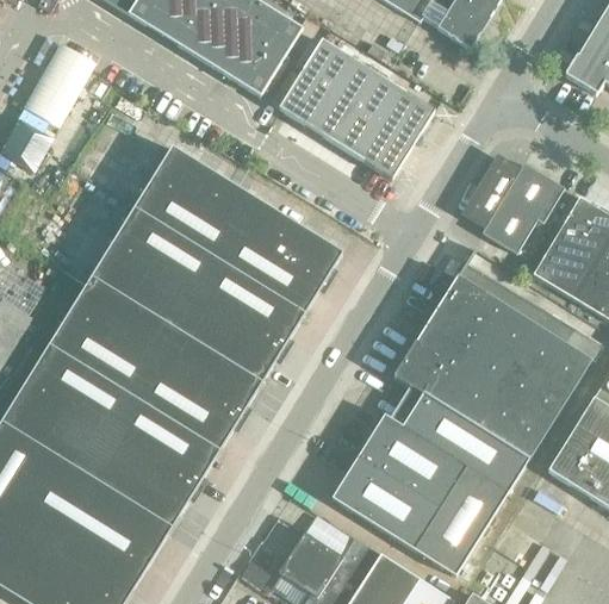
[(126,12),(259,94),(302,26),(258,0),(109,0),(126,11),(126,12)]
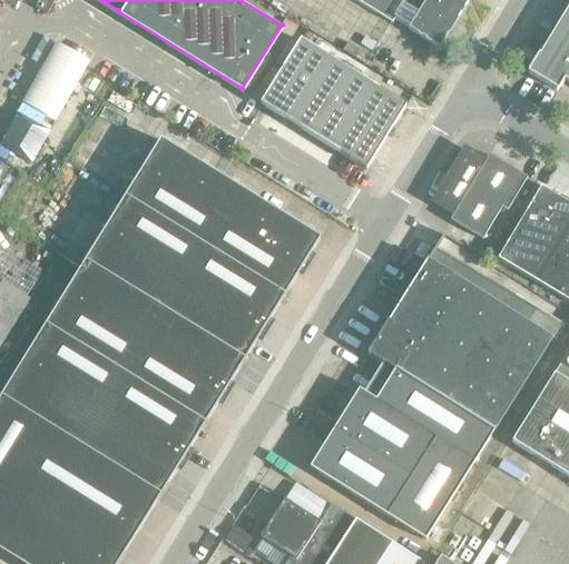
[(361,0),(391,18),(393,13),(408,22),(406,23),(438,42),(464,0),(361,0)]
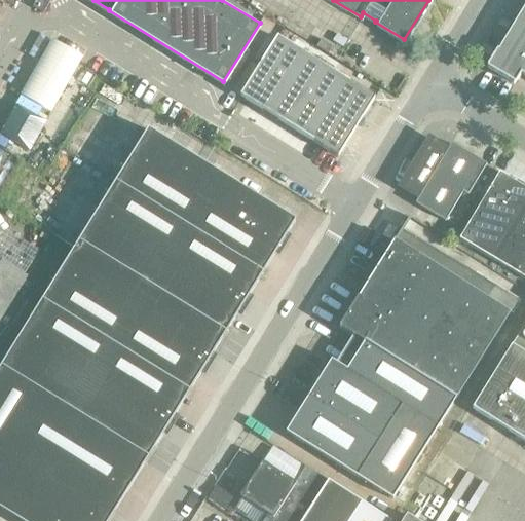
[(494,46),(486,61),(486,63),(512,78),(514,78),(520,69),(524,71),(524,0),(523,0),(497,45),(494,46)]
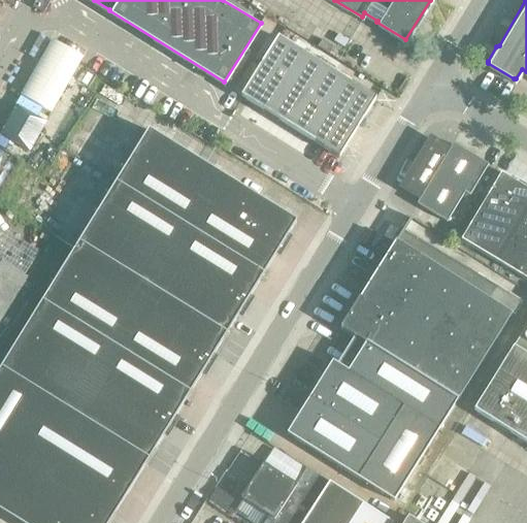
[(240,92),(264,107),(338,153),(374,95),(276,33),(240,92)]
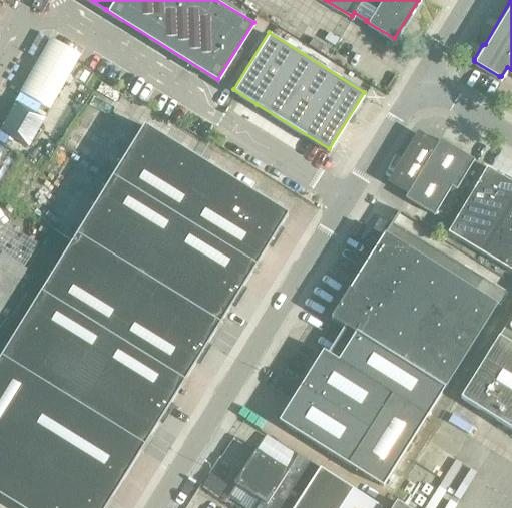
[(18,88),(48,105),(79,51),(49,34),(18,88)]
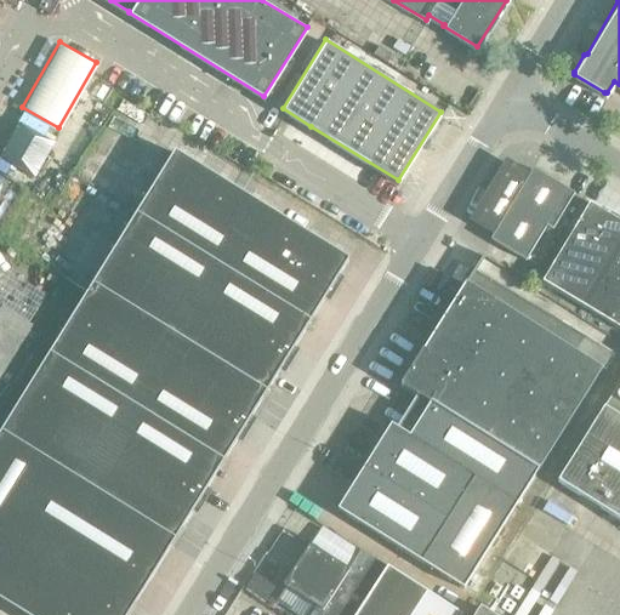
[(0,161),(7,166),(12,158),(34,170),(53,135),(17,117),(0,147),(0,161)]
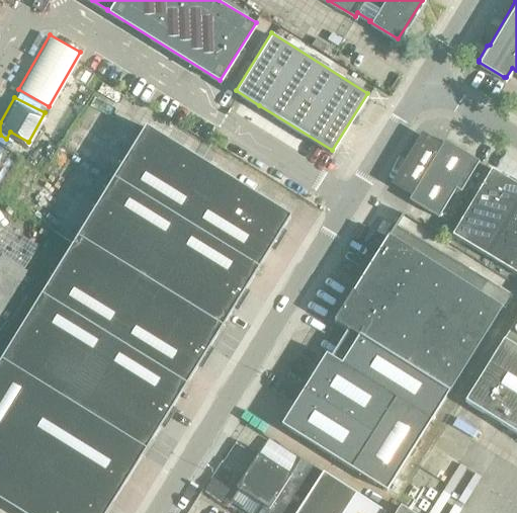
[(145,123),(112,175),(258,265),(290,214),(145,123)]
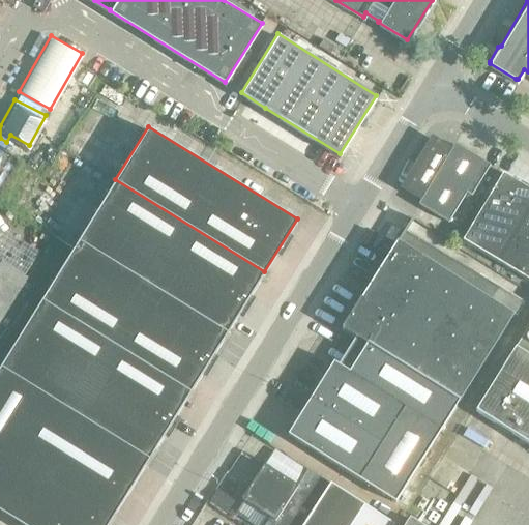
[(425,136),(399,180),(417,192),(444,147),(425,136)]
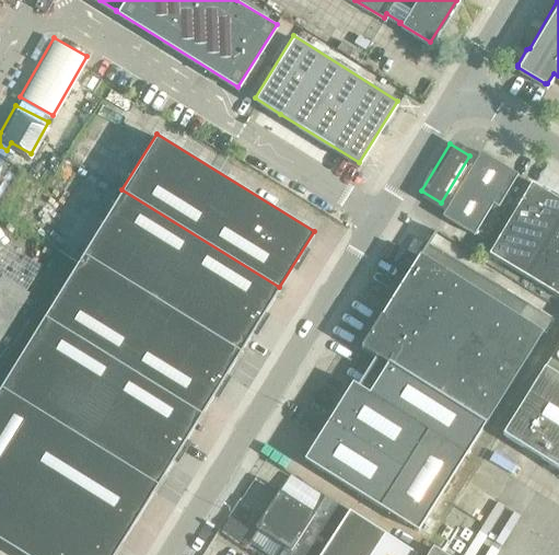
[(479,148),(441,211),(473,231),(491,199),(498,204),(517,171),(511,168),(479,148)]
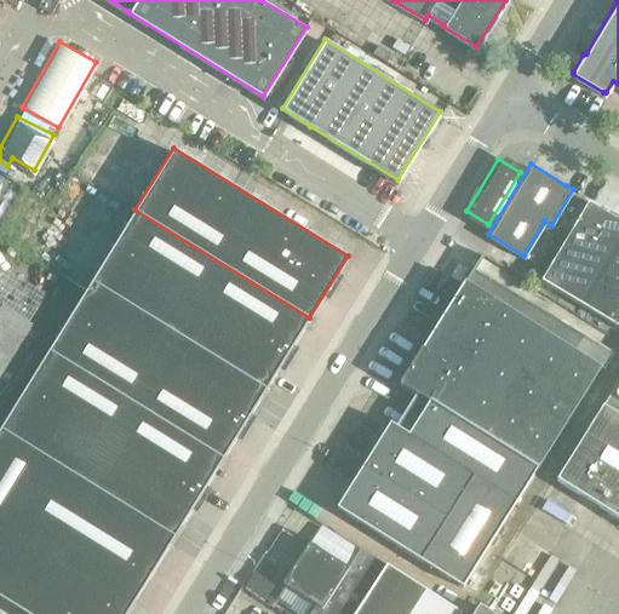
[(540,276),(583,302),(618,323),(618,217),(586,199),(540,276)]
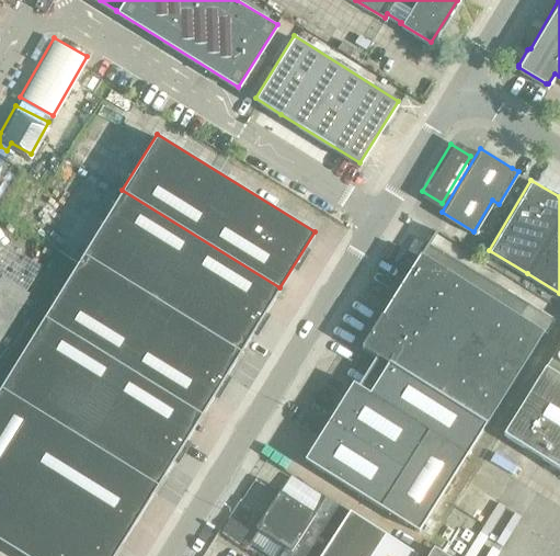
[(122,190),(82,253),(240,351),(280,287),(122,190)]
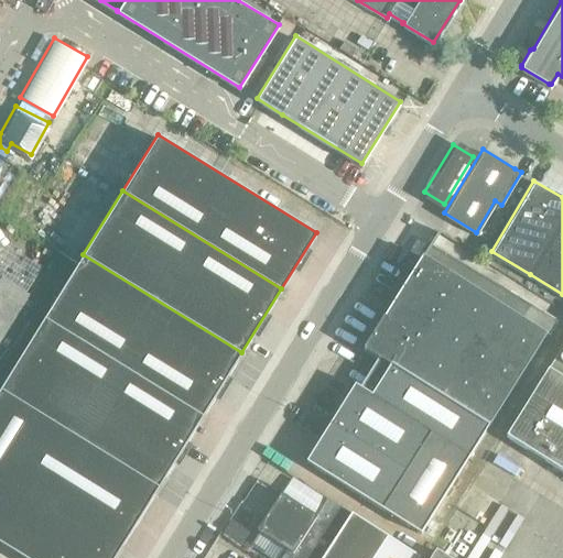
[(363,345),(364,346),(390,362),(371,392),(469,452),(544,331),(421,253),(392,299),(397,303),(388,317),(382,314),(363,345)]
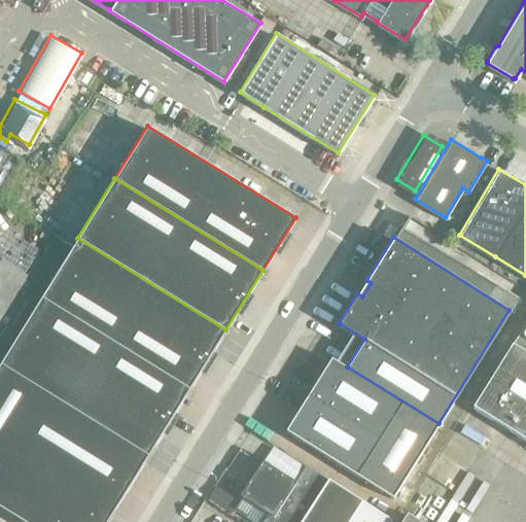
[(77,238),(41,297),(188,389),(225,329),(77,238)]
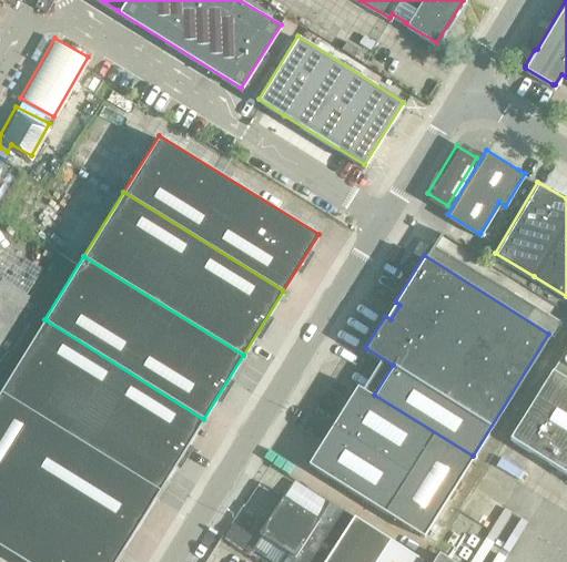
[(44,319),(0,389),(0,392),(46,419),(159,490),(203,419),(44,319)]
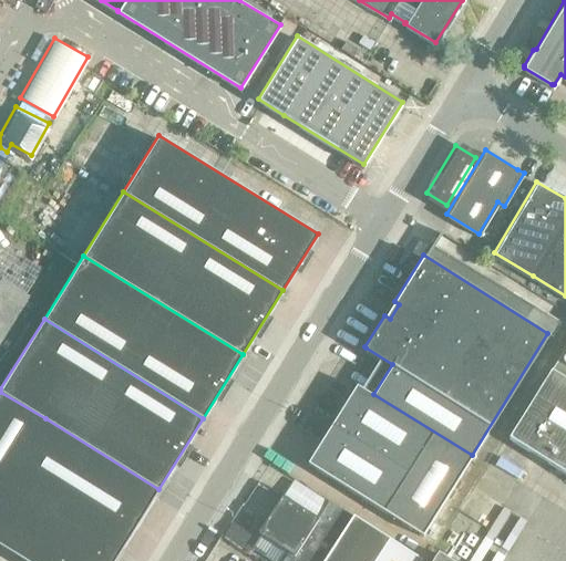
[(565,340),(549,367),(565,378),(565,340)]
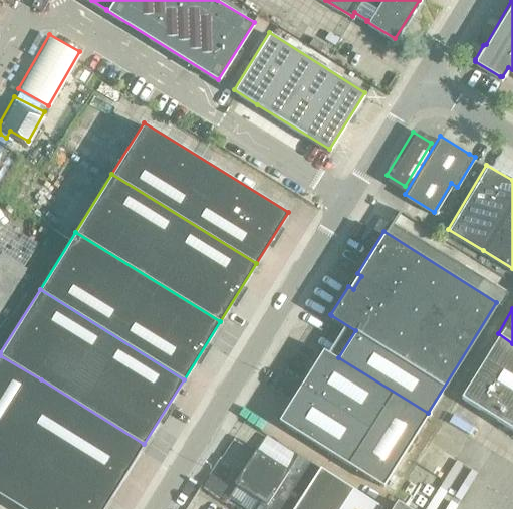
[(512,343),(498,333),(460,394),(512,427),(512,343)]
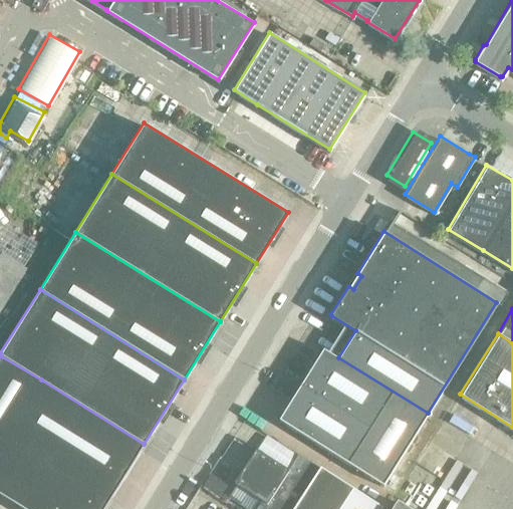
[(383,483),(428,413),(338,357),(323,347),(279,419),(383,483)]
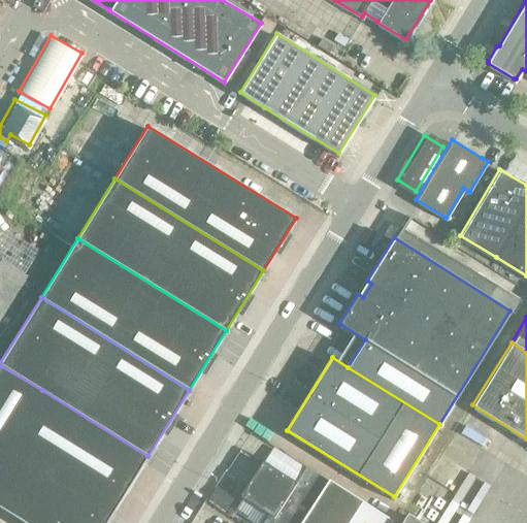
[(0,457),(42,390),(0,365),(0,457)]
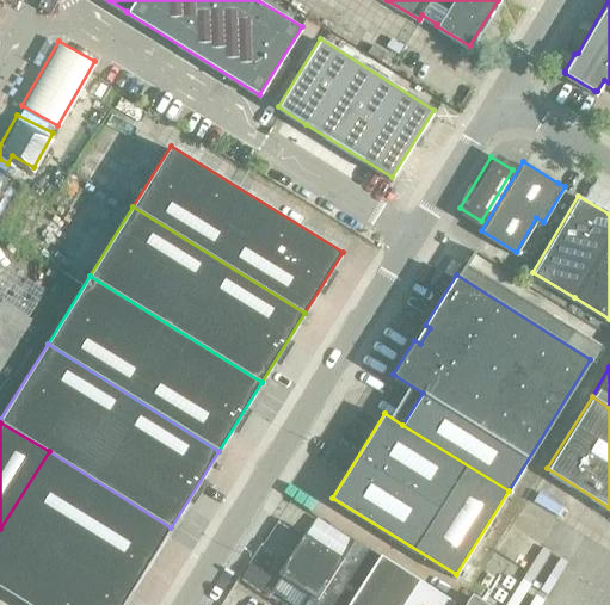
[(49,451),(0,529),(0,579),(42,604),(122,604),(171,528),(49,451)]
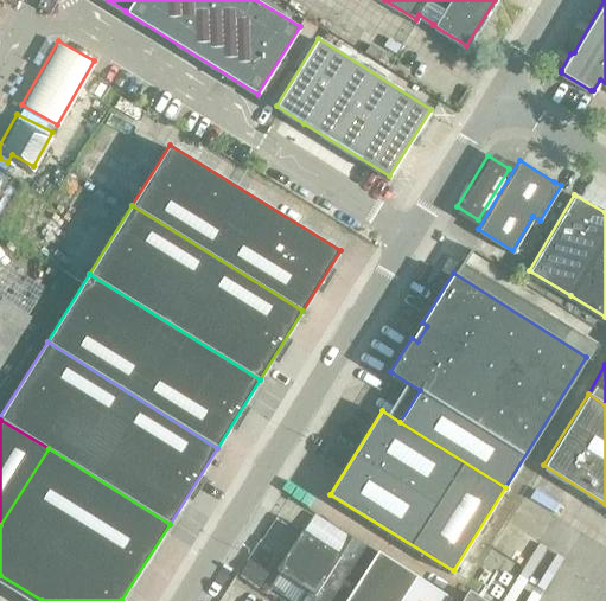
[(301,526),(275,567),(307,587),(312,590),(350,535),(313,510),(303,528),(301,526)]
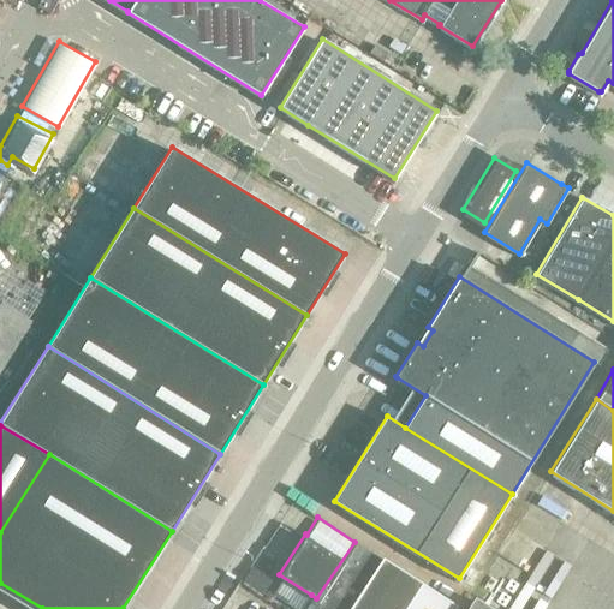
[(311,595),(302,608),(453,608),(457,603),(383,556),(382,556),(356,539),(355,542),(316,598),(311,595)]
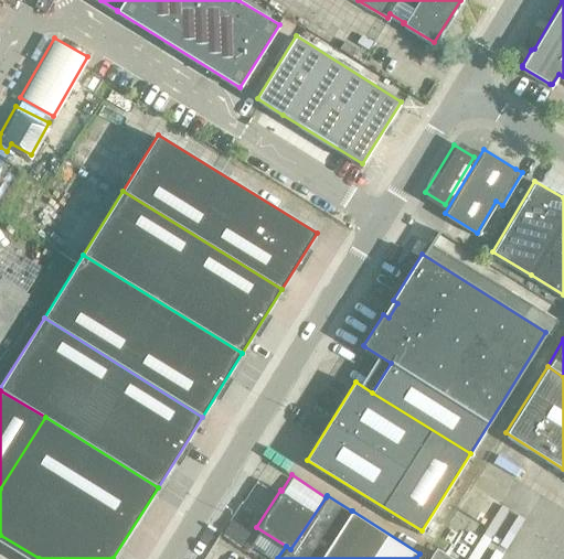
[(223,533),(229,536),(234,540),(244,525),(233,517),(223,533)]
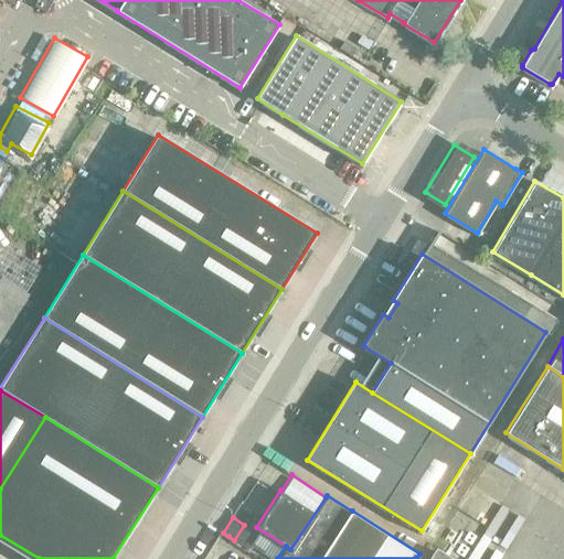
[(454,558),(435,547),(427,558),(454,558)]
